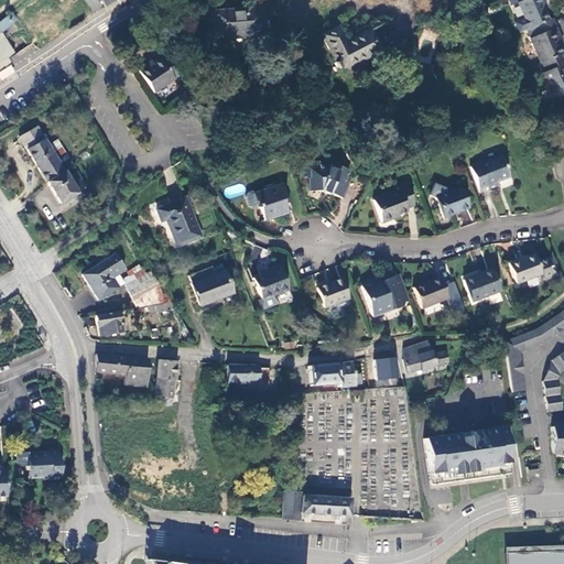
[(273,0),(280,14),(308,0),(273,0)]
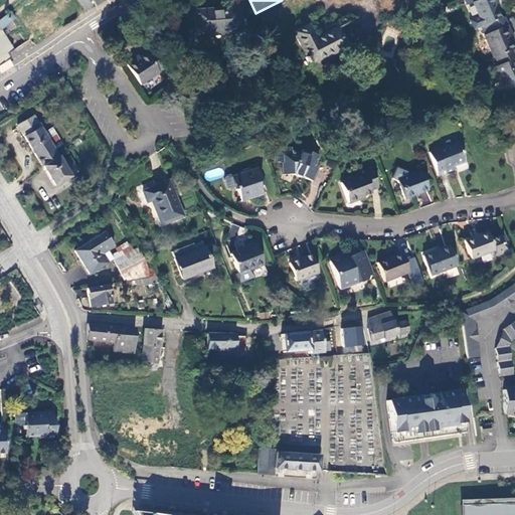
[(472,4),(483,26),(487,25),(500,19),(496,9),(494,5),(498,3),(496,0),(475,0),(476,2),(472,4)]
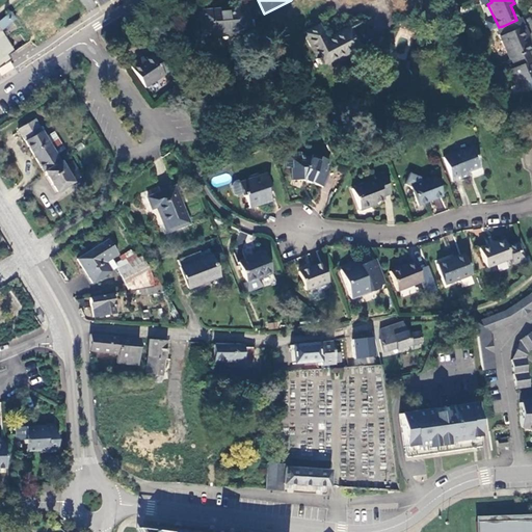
[(202,35),(248,32),(247,8),(201,11),(202,35)]
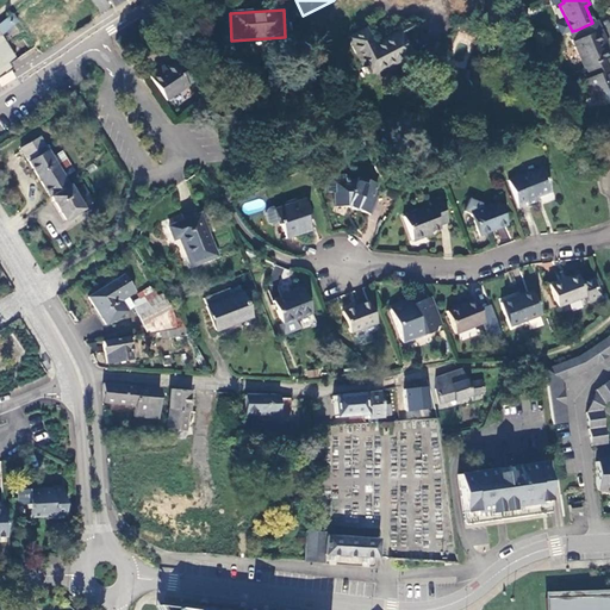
[(0,76),(13,69),(10,64),(17,60),(1,36),(18,22),(12,13),(0,23),(0,76)]
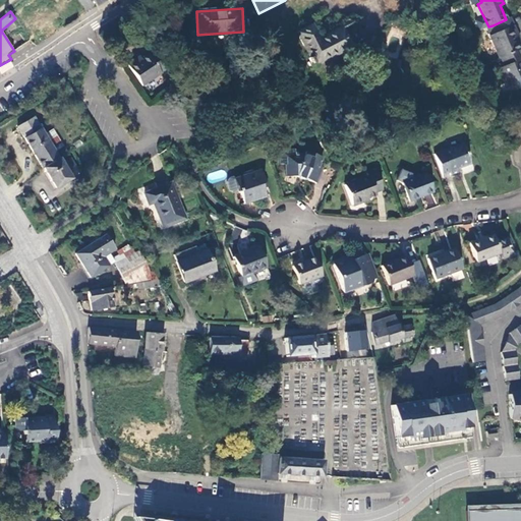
[(517,36),(510,17),(506,19),(493,25),(496,34),(489,37),(499,59),(500,59),(518,51),(520,50),(517,44),(514,37),(517,36)]
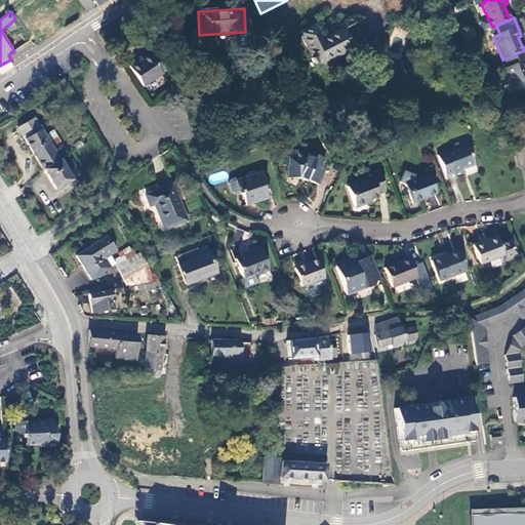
[(348,26),(326,36),(320,23),(299,32),(317,67),(358,47),(348,26)]
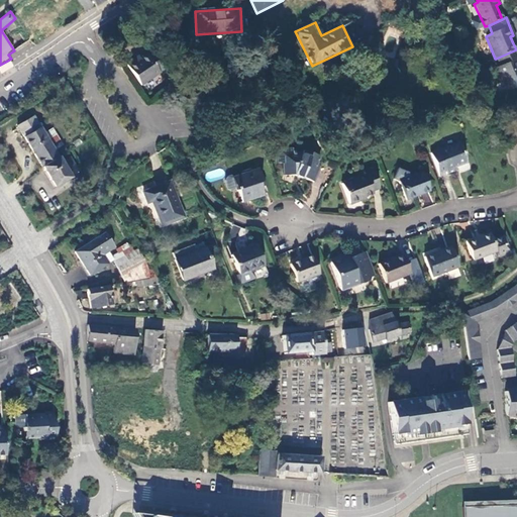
[(158,72),(164,68),(152,50),(140,59),(134,63),(132,60),(125,65),(140,86),(160,74),(158,72)]
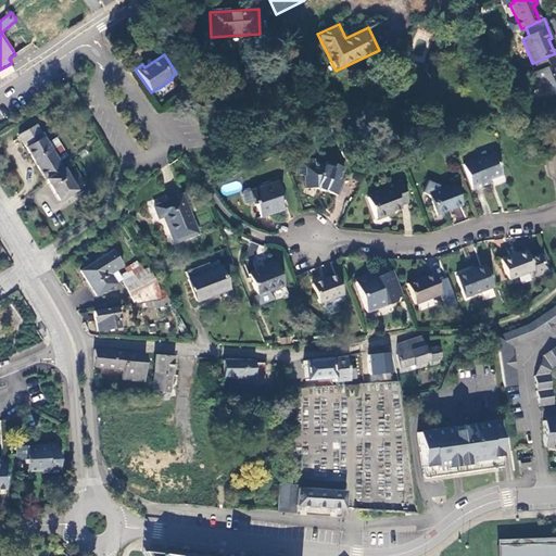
[(555,62),(553,54),(533,63),(538,72),(534,73),(545,98),(555,92),(555,62)]
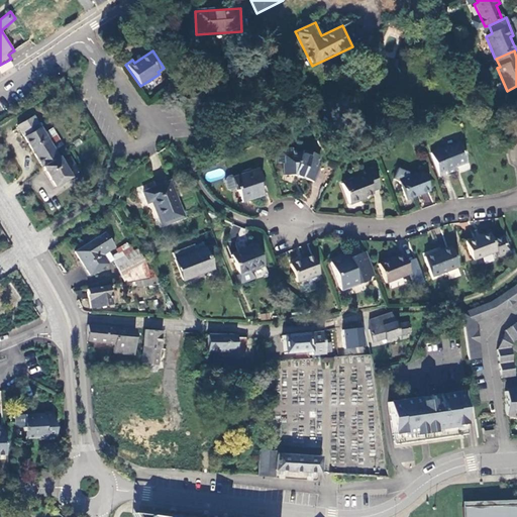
[(17,126),(41,167),(58,158),(54,150),(63,145),(53,129),(43,133),(33,117),(17,126)]
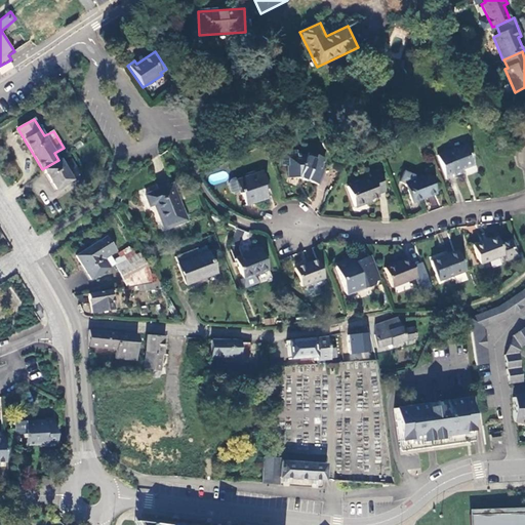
[(467,146),(438,156),(447,180),(448,180),(446,175),(453,173),(454,177),(462,174),(461,170),(474,165),(467,146)]
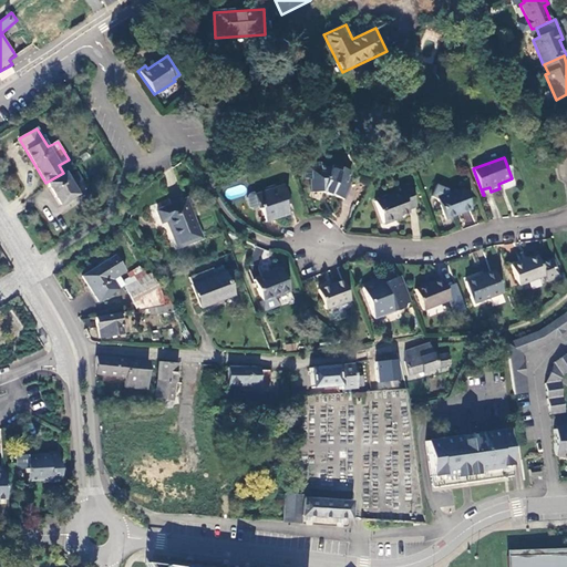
[(331,167),(330,171),(321,171),(320,163),(303,164),(303,179),(310,179),(310,193),(331,192),(331,194),(344,199),(350,184),(347,182),(350,172),(340,168),(339,171),(331,167)]
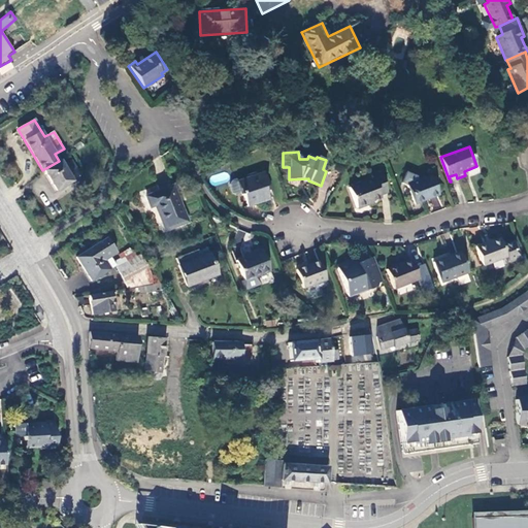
[(62,167),(59,161),(42,170),(55,192),(71,182),(70,180),(79,175),(71,162),(62,167)]
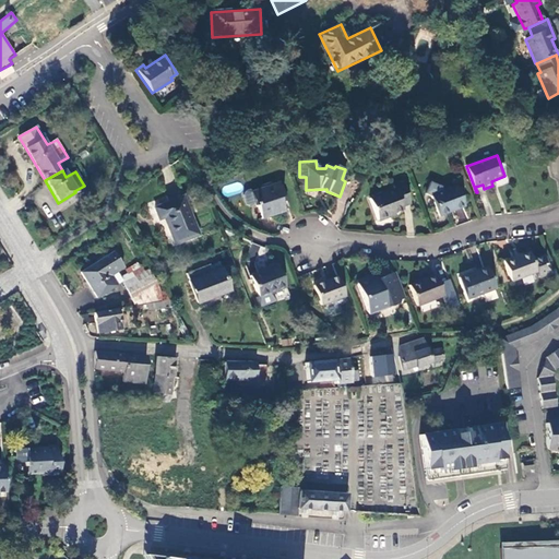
[(278,182),(250,192),(256,206),(257,205),(262,219),(285,212),(280,198),(283,197),(278,182)]
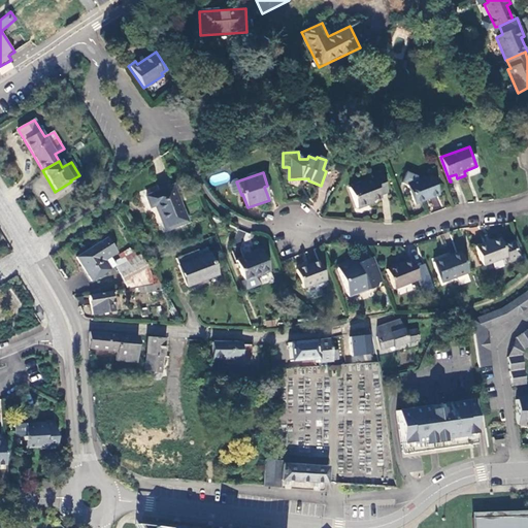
[(372,178),(350,188),(357,208),(367,204),(367,202),(381,198),(380,195),(387,193),(380,173),(371,176),(372,178)]
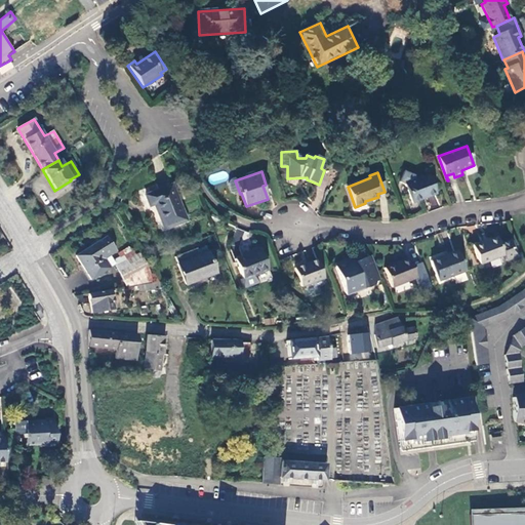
[(429,174),(404,185),(411,204),(436,194),(429,174)]
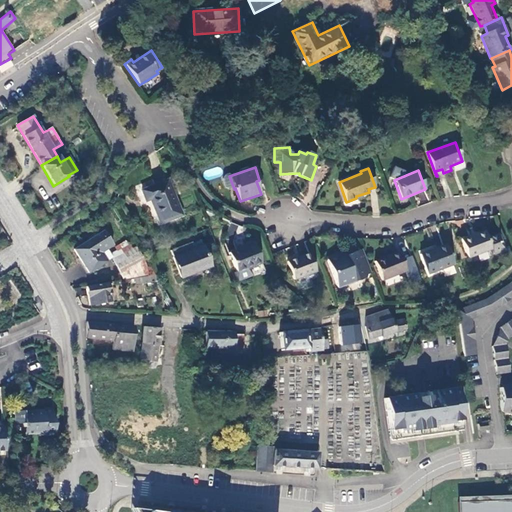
[(181,216),(167,181),(142,191),(146,201),(153,199),(155,205),(153,206),(161,224),(181,216)]
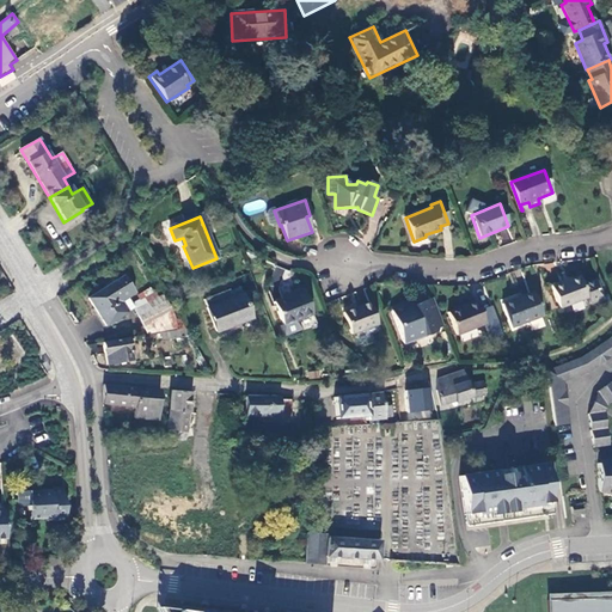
[(96,274),(56,297),(101,369),(139,371),(140,344),(96,274)]
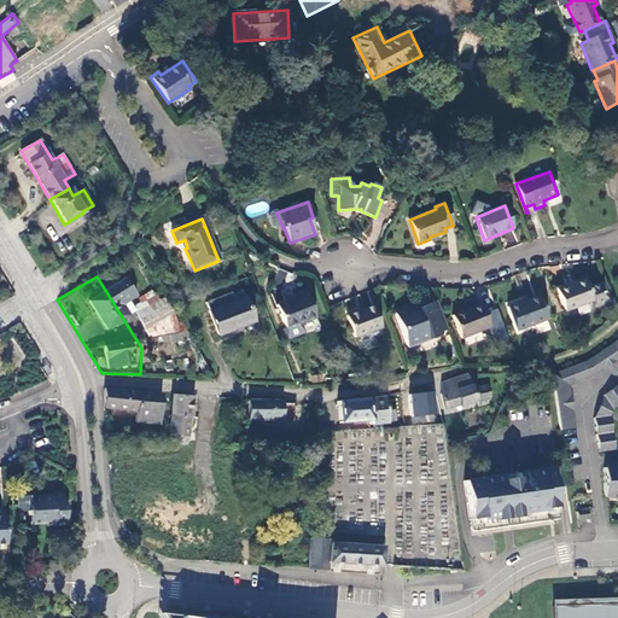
[(607,303),(600,284),(588,287),(586,280),(567,286),(567,284),(557,289),(565,312),(593,301),(596,307),(607,303)]
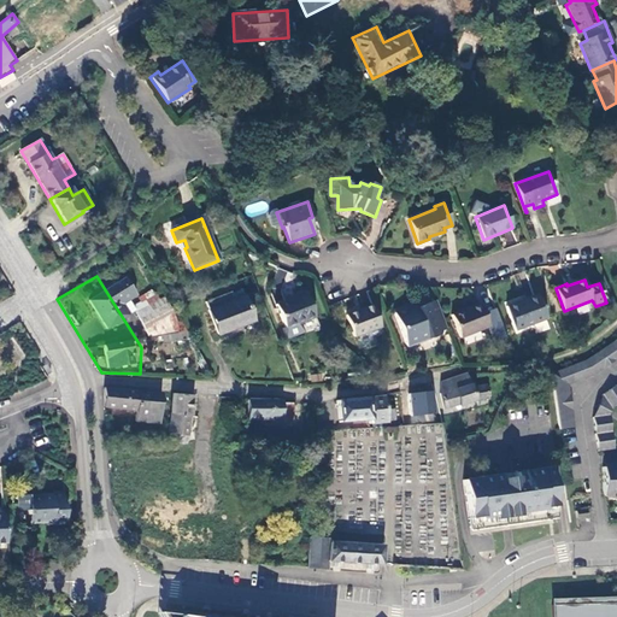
[(231,292),(206,303),(218,335),(254,322),(245,295),(242,297),(234,299),(231,293),(231,292)]
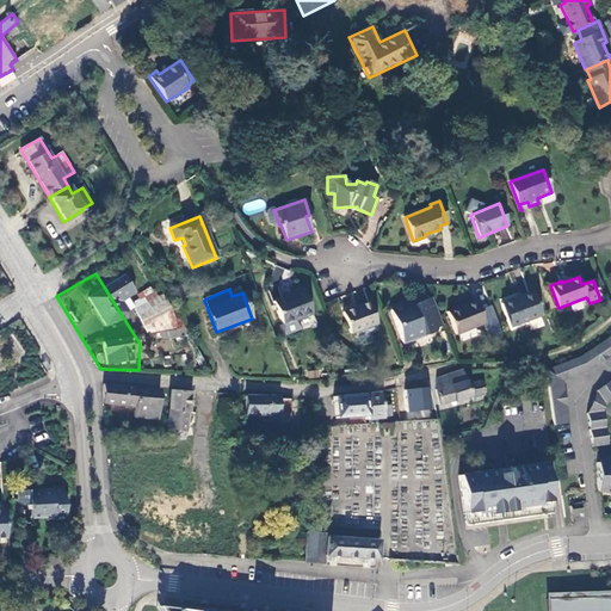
[(290,295),(272,302),(282,325),(313,314),(302,289),(290,294),(290,295)]
